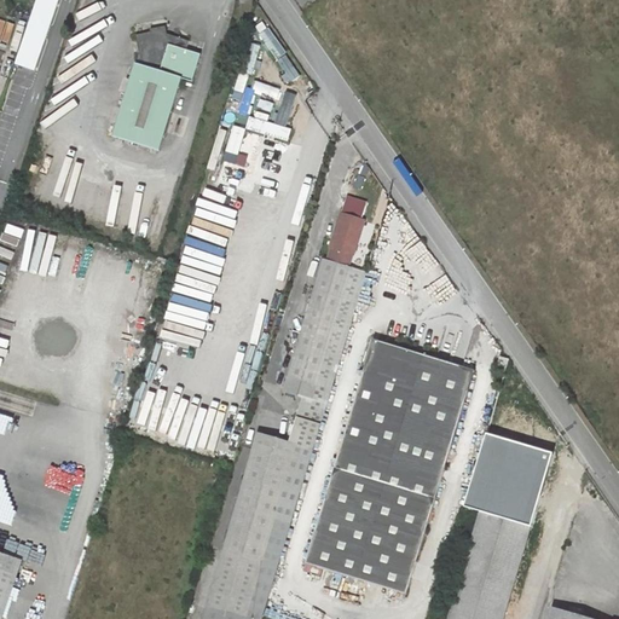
[(57,0),(35,0),(15,63),(34,70),(57,0)]
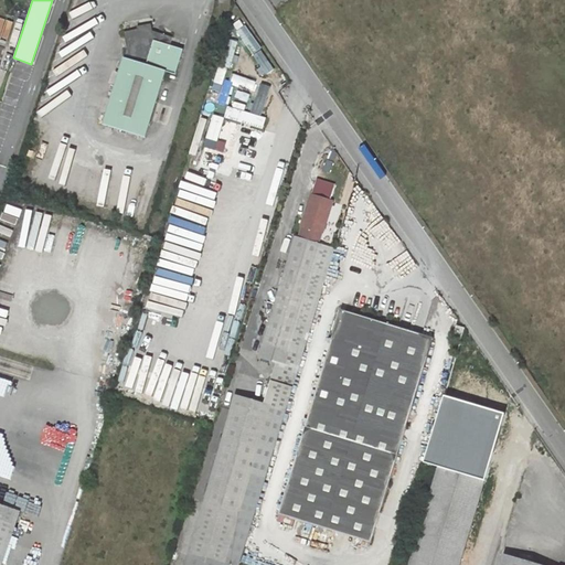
[(136,28),(123,31),(127,46),(103,124),(144,137),(166,70),(174,73),(182,48),(173,45),(172,49),(168,46),(169,43),(171,35),(151,29),(150,22),(136,24),(136,28)]
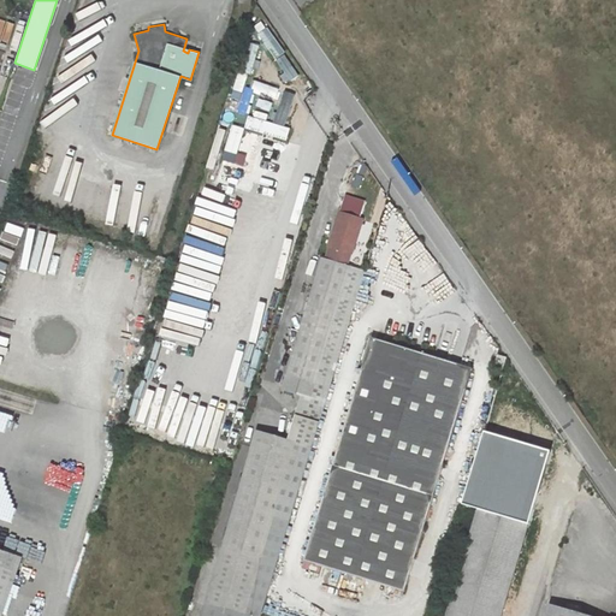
[(286,140),(290,129),(248,116),(244,126),(286,140)]
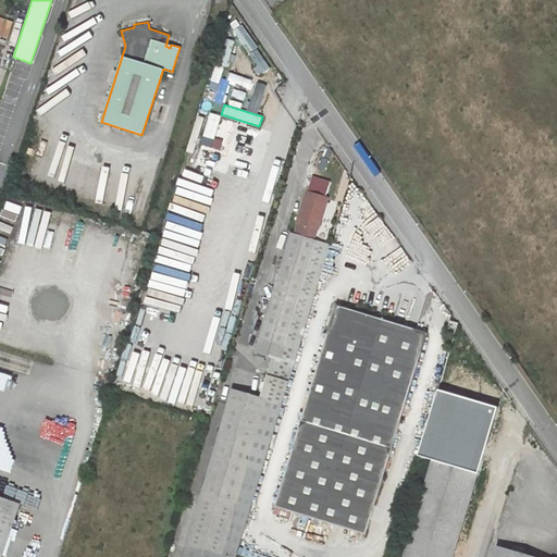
[(221,115),(210,112),(200,144),(211,147),(221,115)]
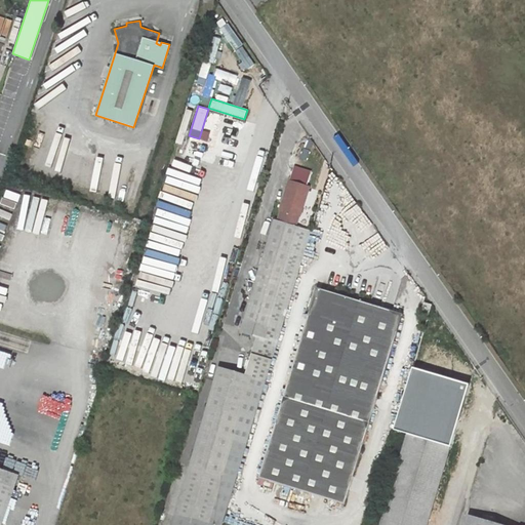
[(293,184),(288,182),(285,194),(289,196),(293,184)]
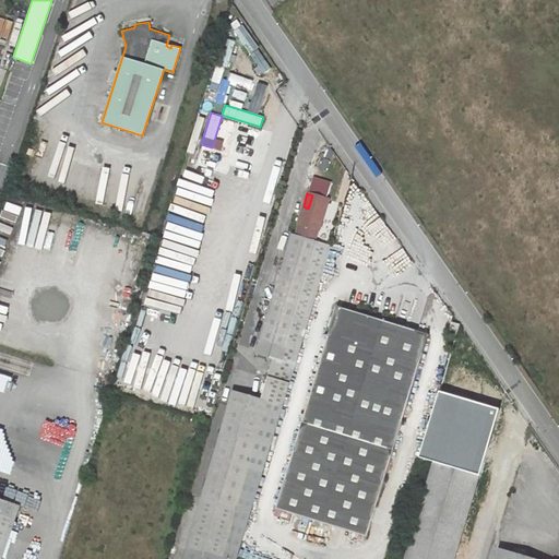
[(328,200),(312,195),(308,209),(304,206),(298,222),(319,228),(328,200)]
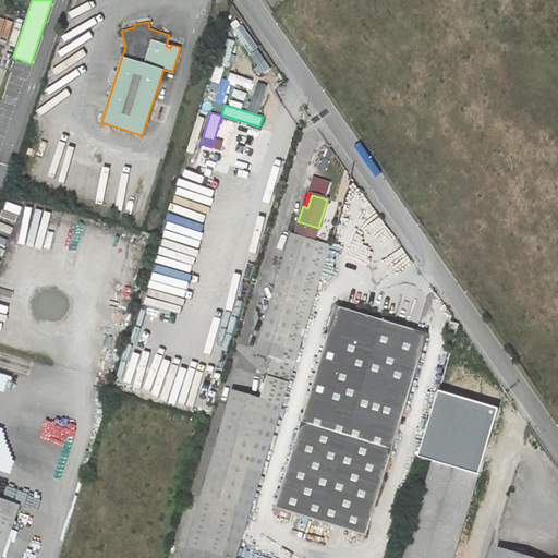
[(284,347),(298,351),(329,246),(292,234),(259,340),(284,347)]
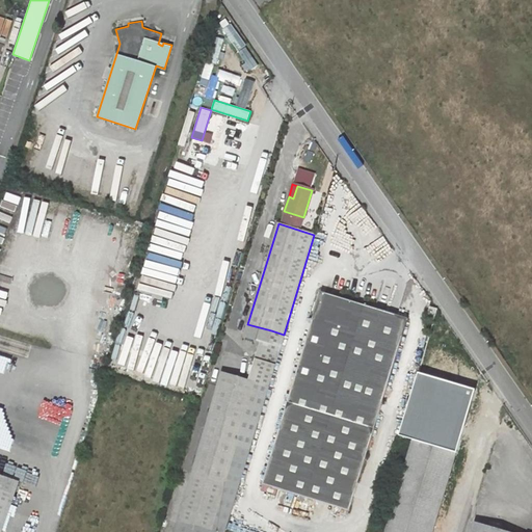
[(375,308),(320,291),(262,484),(297,495),(314,500),(349,510),(407,318),(395,315),(393,322),(372,315),(375,308)]
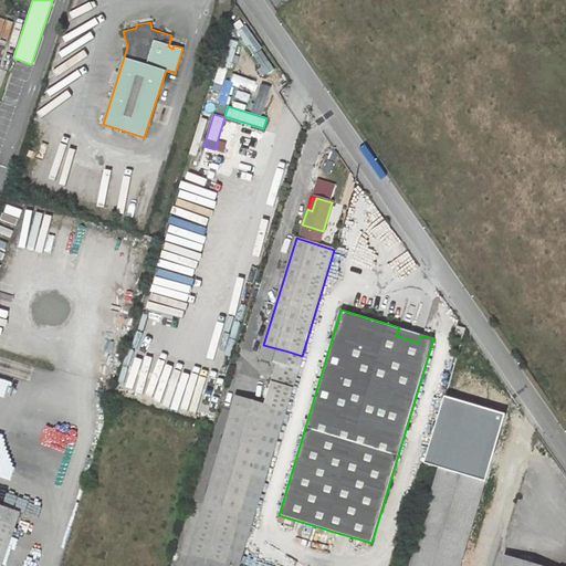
[(171,371),(182,333),(143,322),(122,395),(177,410),(181,395),(180,394),(186,375),(171,371)]
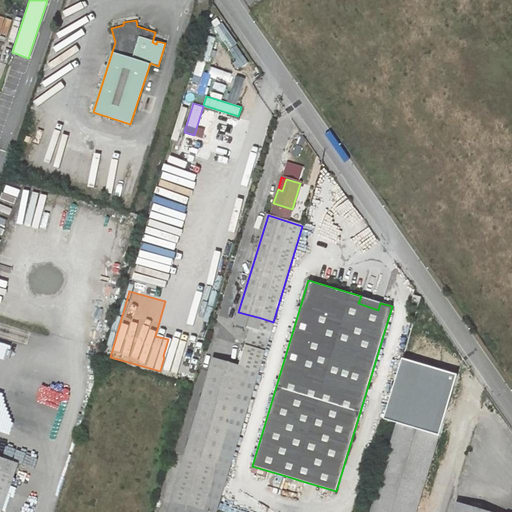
[(380,303),(361,296),(358,303),(378,310),(380,303)]
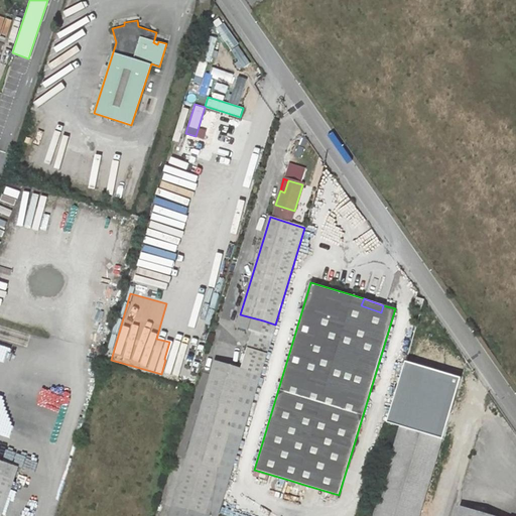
[(423,299),(416,298),(413,309),(420,311),(423,299)]
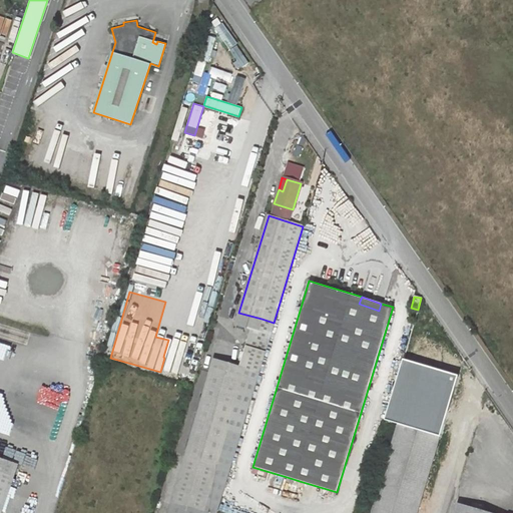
[(259,332),(262,319),(238,313),(235,324),(259,332)]
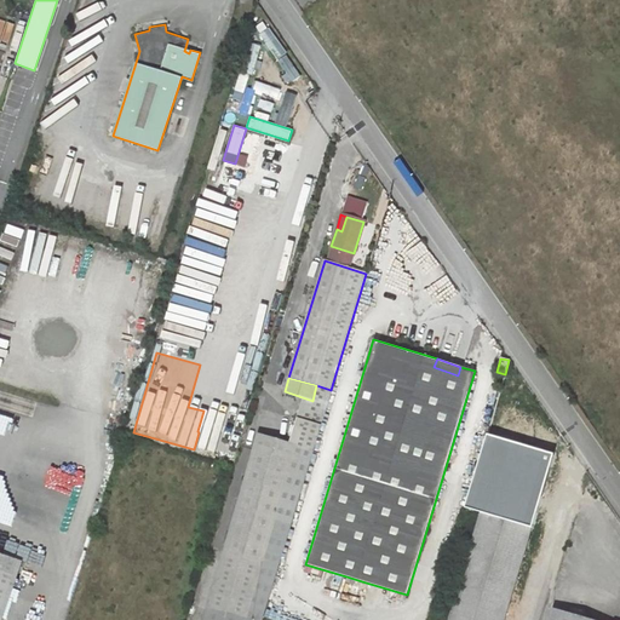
[(247,619),(260,619),(320,425),(297,418),(290,445),(258,435),(208,609),(247,619)]
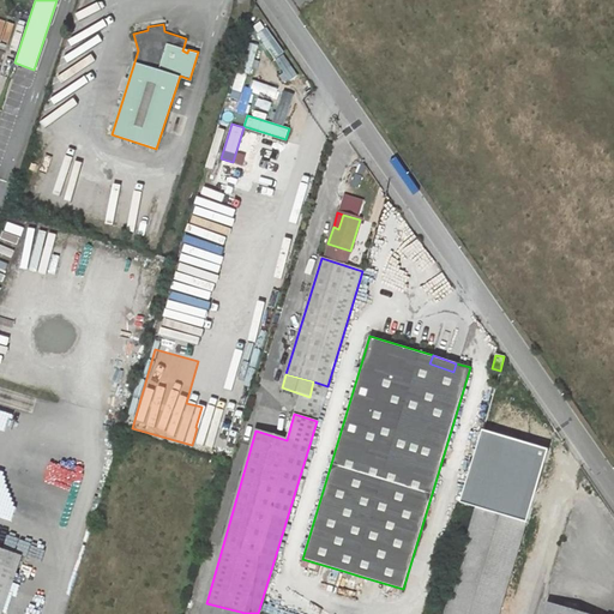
[(500,611),(525,523),(476,509),(451,595),(500,611)]
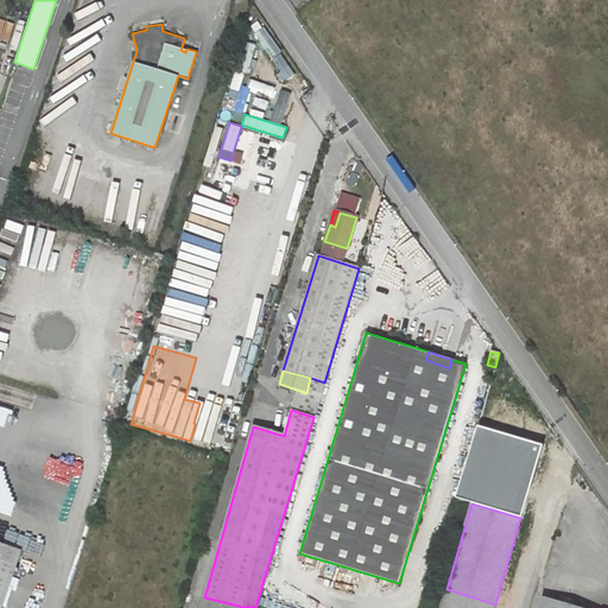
[(0,607),(1,607),(21,551),(0,543),(0,607)]
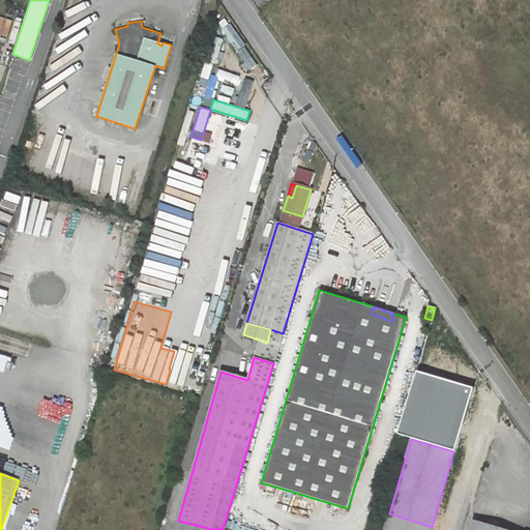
[(313,498),(296,493),(295,498),(312,503),(313,498)]
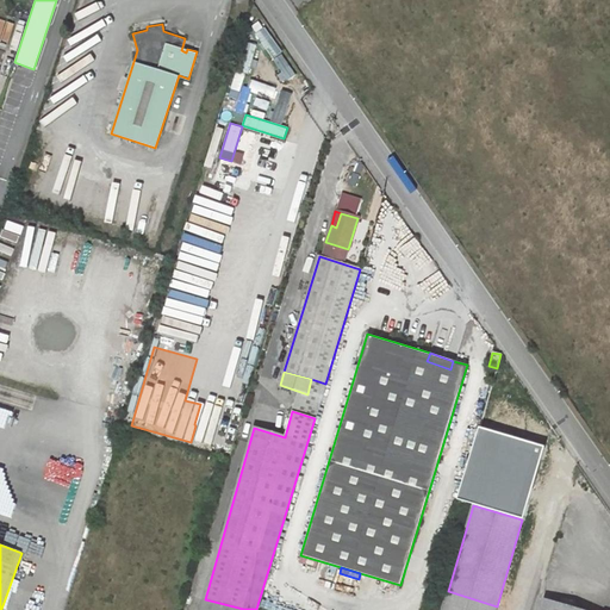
[(353,597),(359,579),(340,573),(334,591),(353,597)]
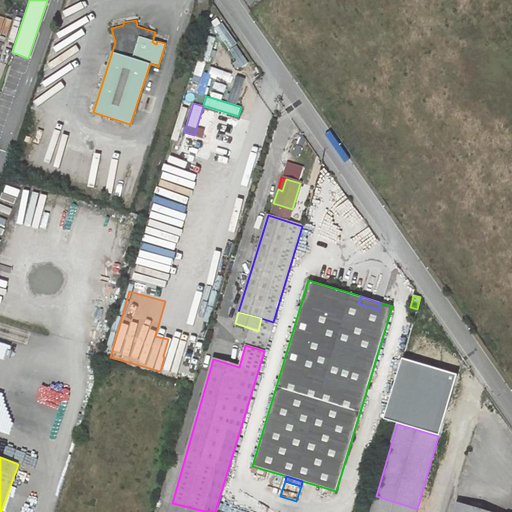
[(242,498),(234,495),(232,503),(239,505),(242,498)]
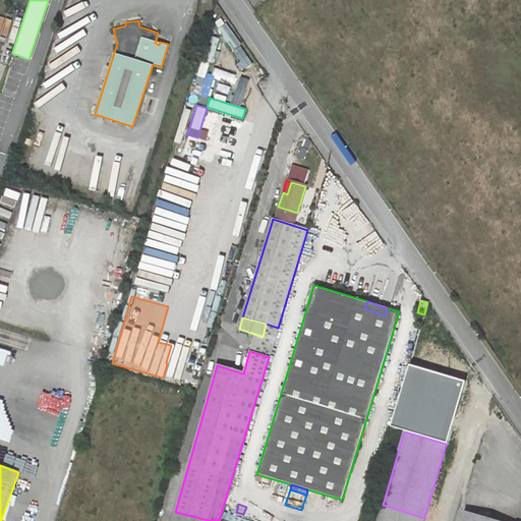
[(383,505),(377,520),(422,520),(424,518),(383,505)]
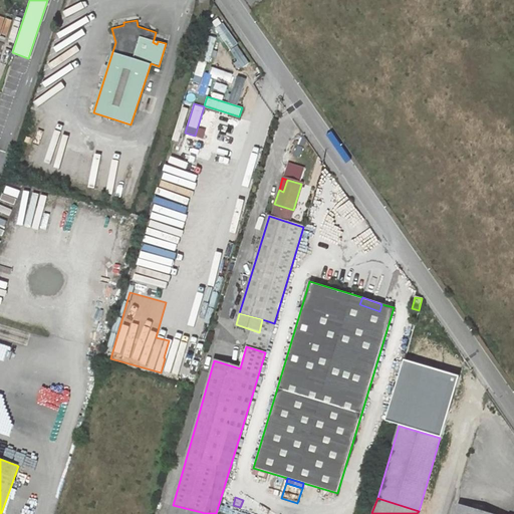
[(205,513),(173,505),(169,513),(205,513)]
